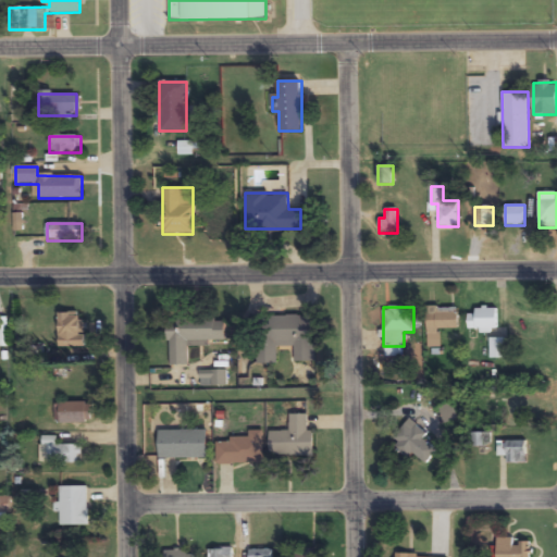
[(426,347),(441,347),(441,330),(458,330),(458,307),(426,307),(426,347)]
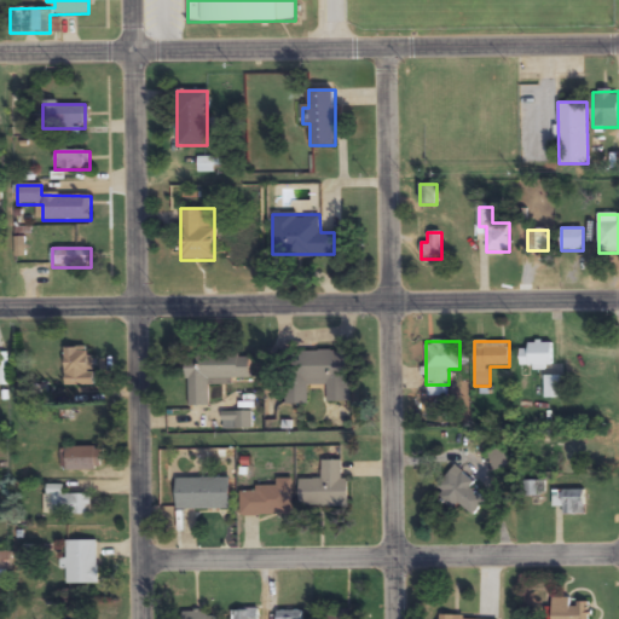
[(553,345),(520,345),(520,366),(553,366),(553,345)]
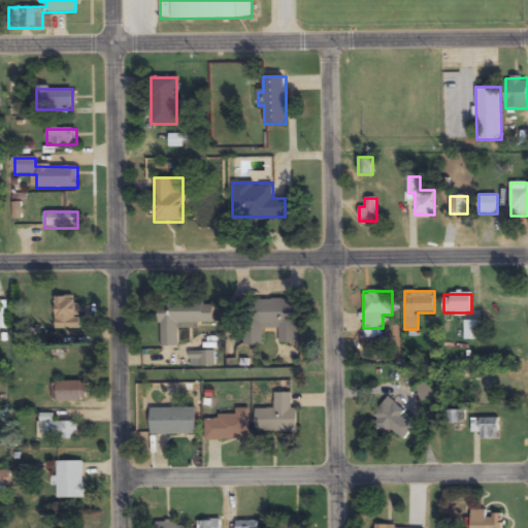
[(56,329),(80,329),(80,297),(56,297),(56,329)]
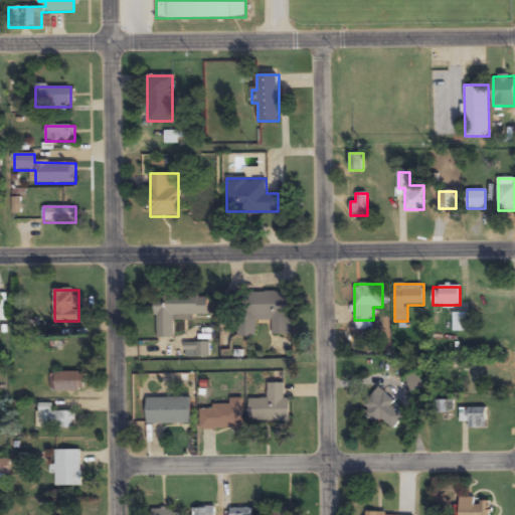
[(237,293),(237,336),(256,336),(256,320),(273,320),(273,335),(292,335),(292,293),(237,293)]
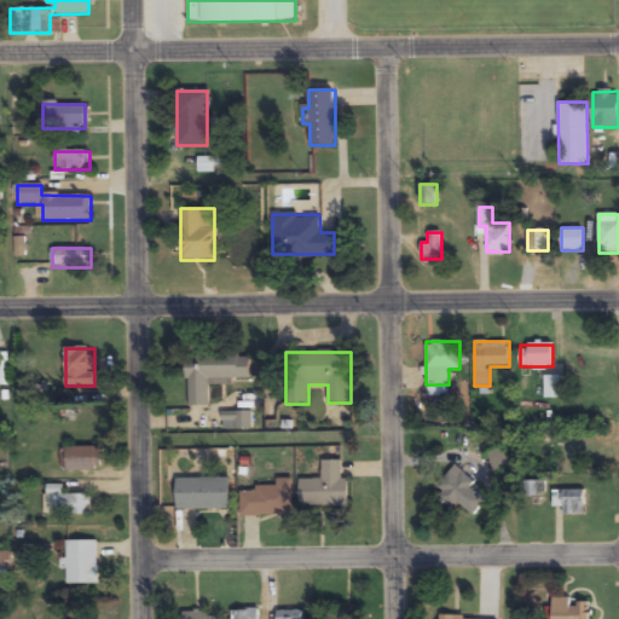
[(187,405),(209,405),(209,383),(252,382),(250,354),(186,354),(187,405)]
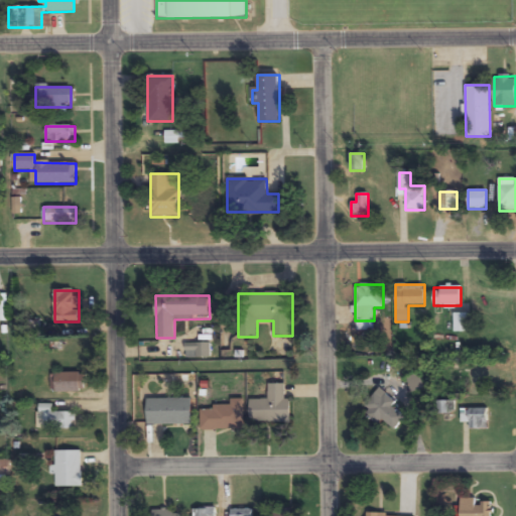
[(466,314),(455,314),(455,333),(466,333),(466,314)]
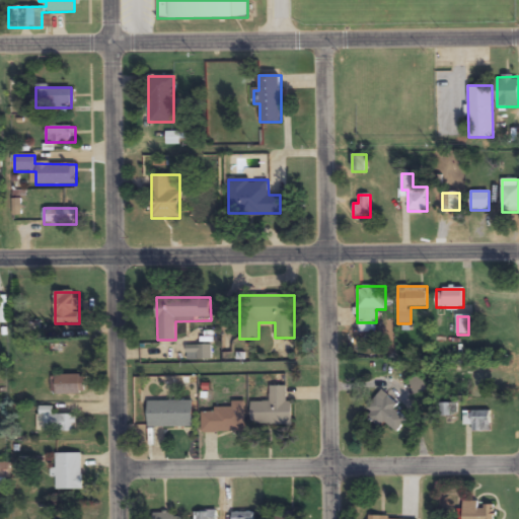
[(211,346),(187,346),(187,360),(211,360),(211,346)]
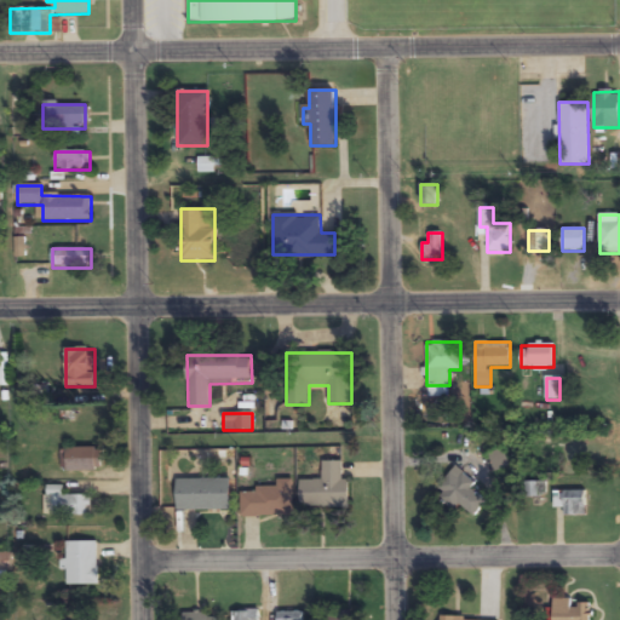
[(64,471),(101,471),(101,448),(64,448),(64,471)]
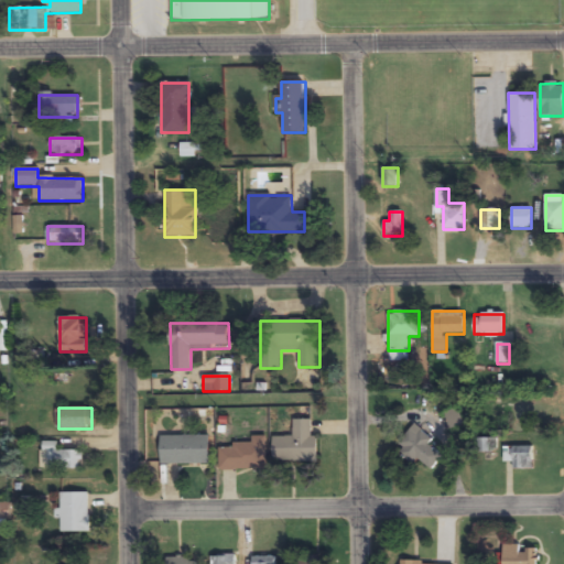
[(463,424),(457,409),(445,414),(452,429),(463,424)]
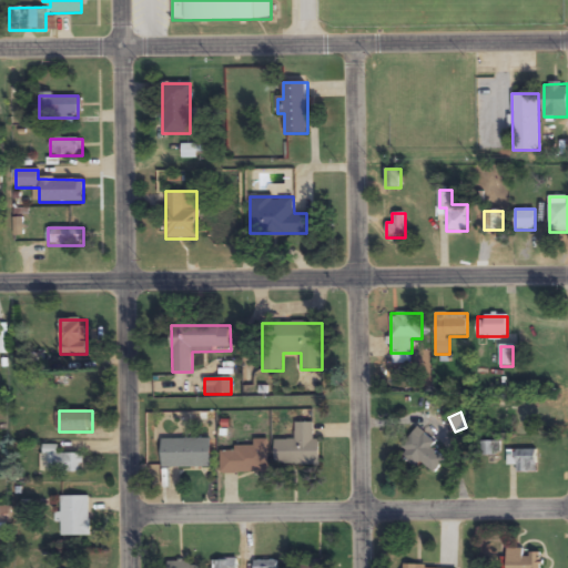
[(274,440),(274,465),(320,465),(320,439),(314,439),(314,423),(295,423),(295,440),(274,440)]
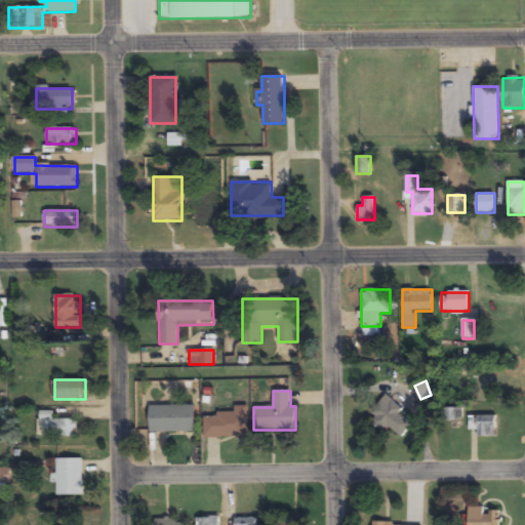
[(401,437),(412,425),(398,413),(402,408),(388,396),(369,418),(385,432),(389,427),(401,437)]
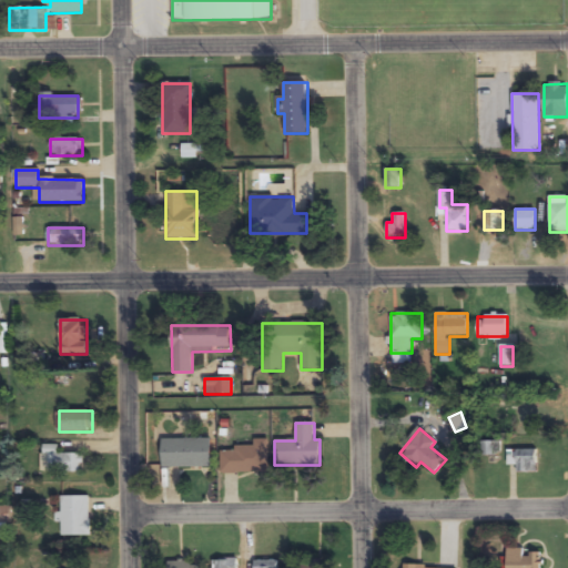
[(211,439),(162,439),(162,467),(211,467),(211,439)]
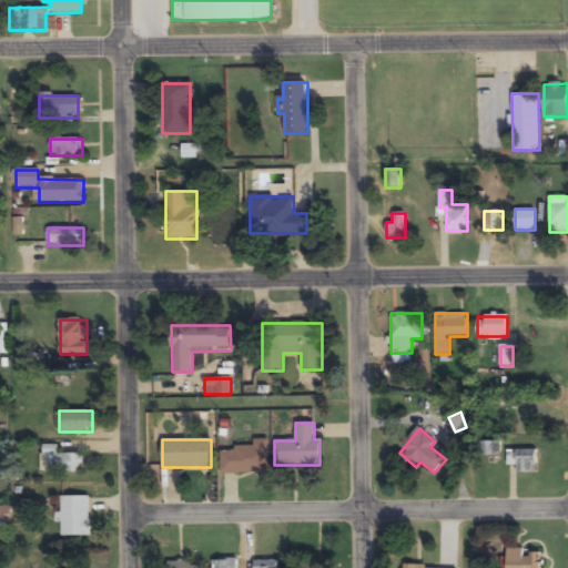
[(269,439),(254,439),(254,446),(235,446),(235,452),(221,452),(221,473),(269,473),(269,439)]
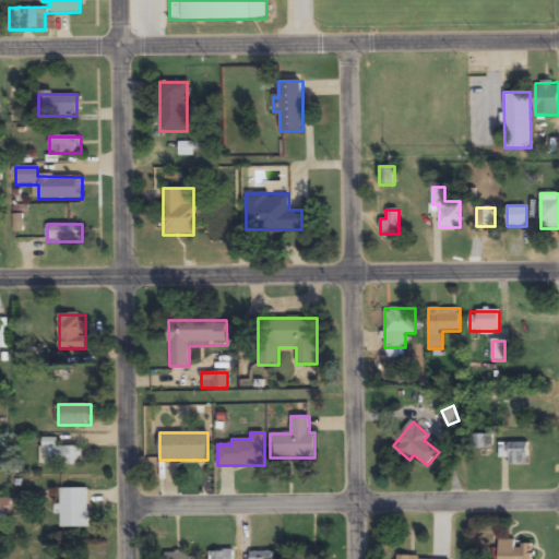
[(82,447),(57,447),(57,438),(40,438),(40,464),(82,464),(82,447)]
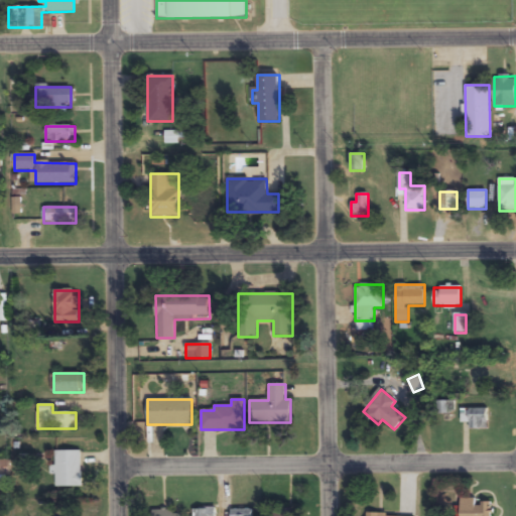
[(469,429),(488,429),(488,408),(469,408),(469,429)]
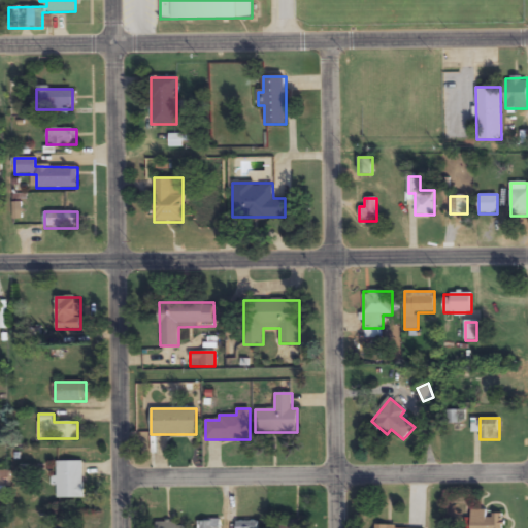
[(57,499),(84,499),(84,462),(57,462),(57,499)]
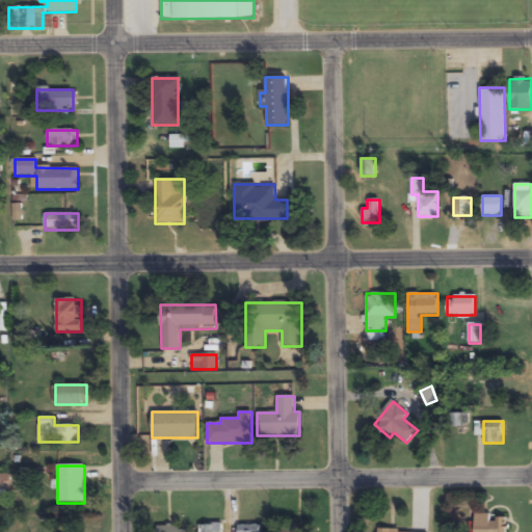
[(0,490),(10,491),(10,475),(0,474),(0,490)]
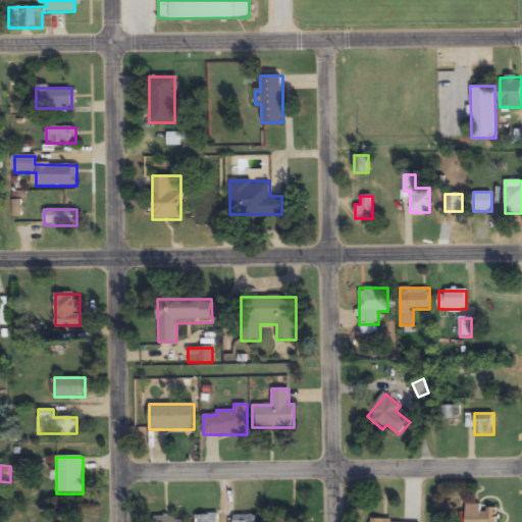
[(465,521),(497,521),(498,509),(481,509),(481,505),(466,505),(465,521)]
